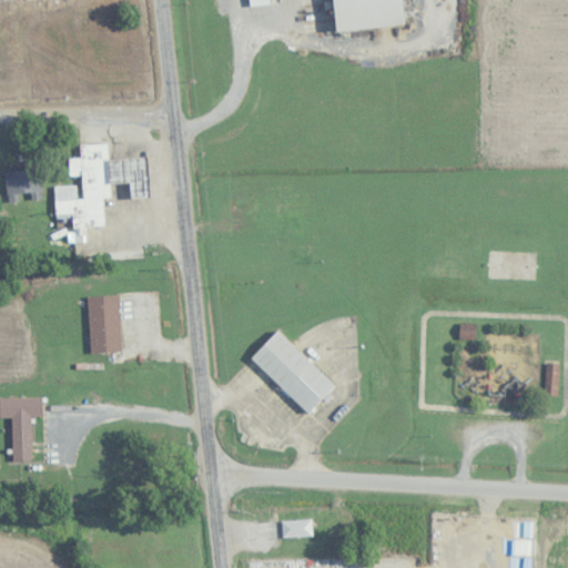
[(333,0),(337,28),(397,20),(394,0),(333,0)]
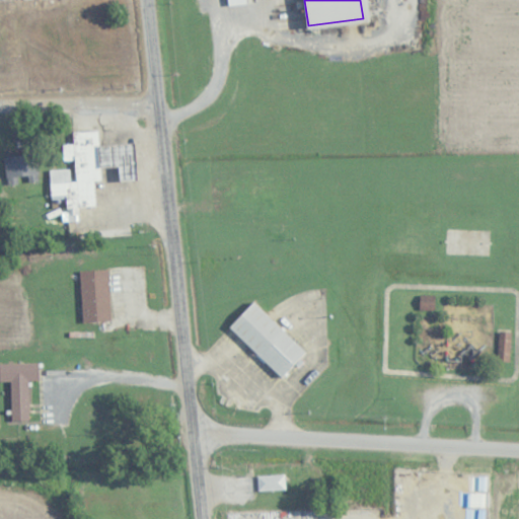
[(135,142),(98,145),(97,131),(73,133),(73,144),(63,145),(64,161),(74,160),(76,181),(51,183),(52,196),(67,195),(67,207),(95,206),(93,181),(100,180),(99,167),(119,166),(120,180),(137,179),(135,142)]
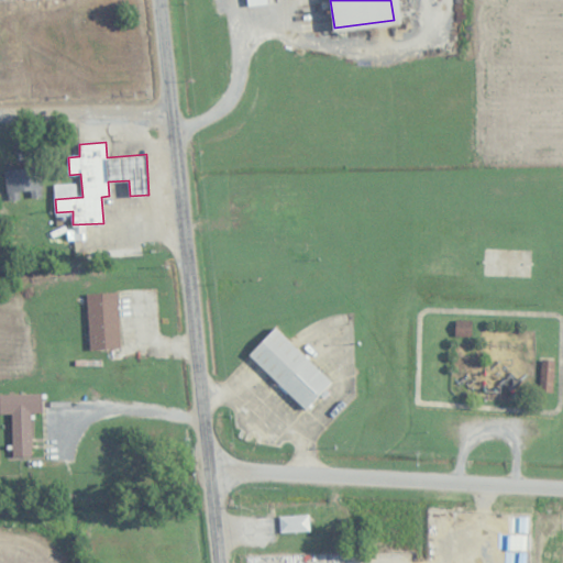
[(9,200),(43,196),(39,165),(4,169),(9,200)]
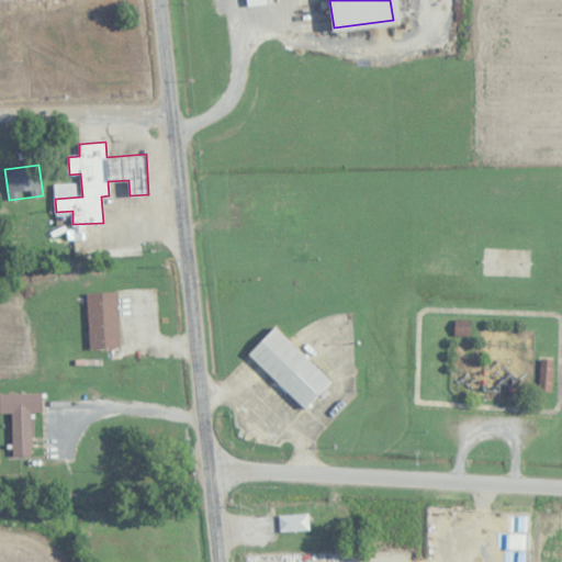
[(89,349),(120,348),(119,292),(87,293),(89,349)]
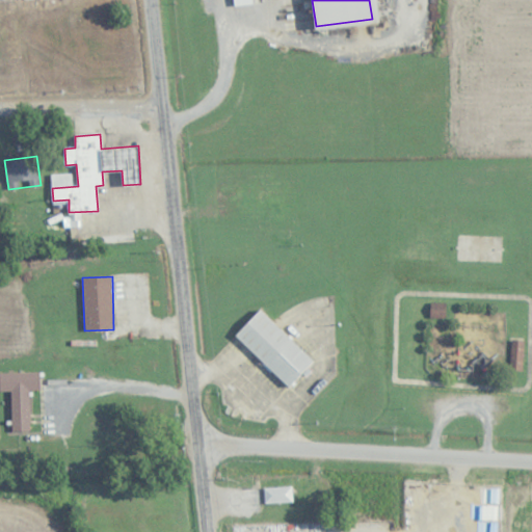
[(430,318),(445,318),(445,302),(430,302),(430,318)]
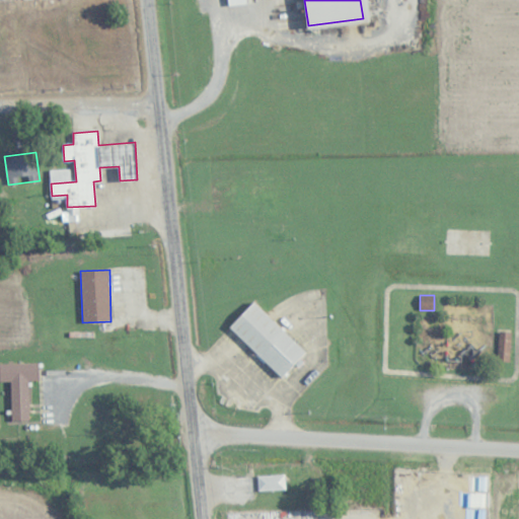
[(256,302),(238,321),(287,370),(305,351),(256,302)]
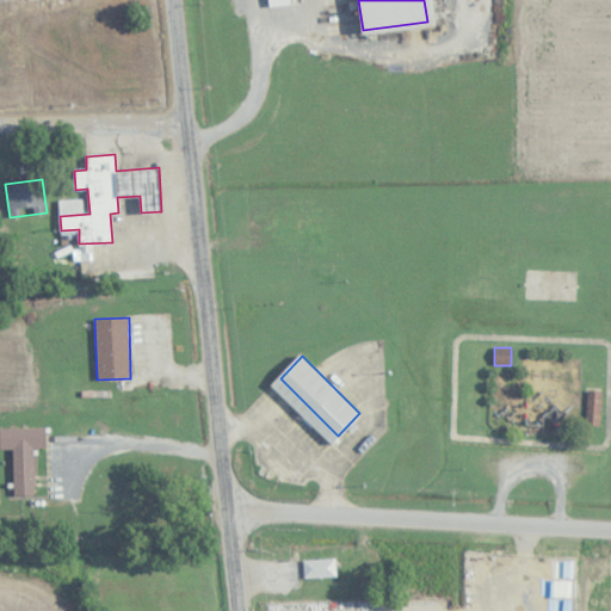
[(600,427),(603,392),(587,390),(585,425),(600,427)]
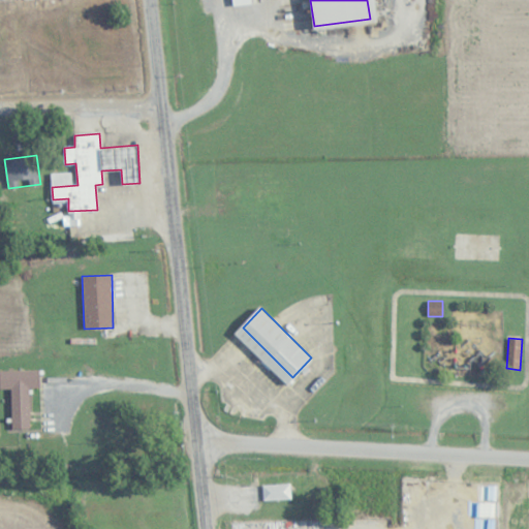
[(0,390),(11,390),(11,430),(29,430),(29,390),(39,390),(39,371),(0,371),(0,390)]
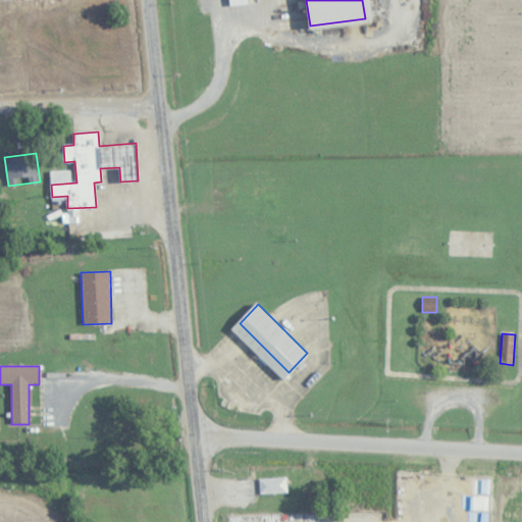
[(259,494),(286,494),(286,478),(259,478),(259,494)]
